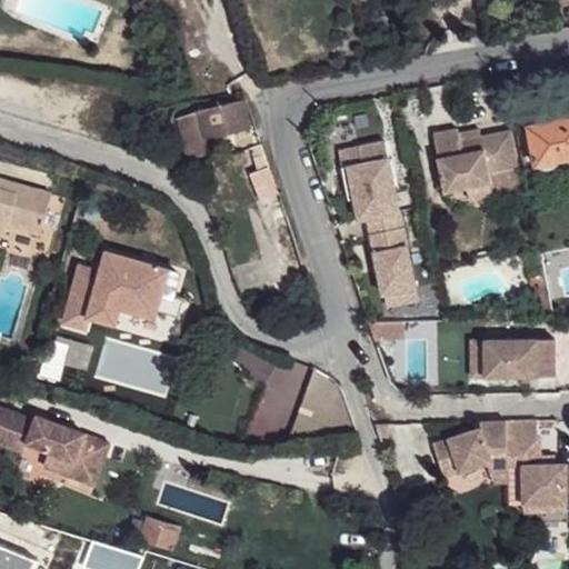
[(243,99),(198,110),(205,139),(209,138),(250,128),(243,99)]
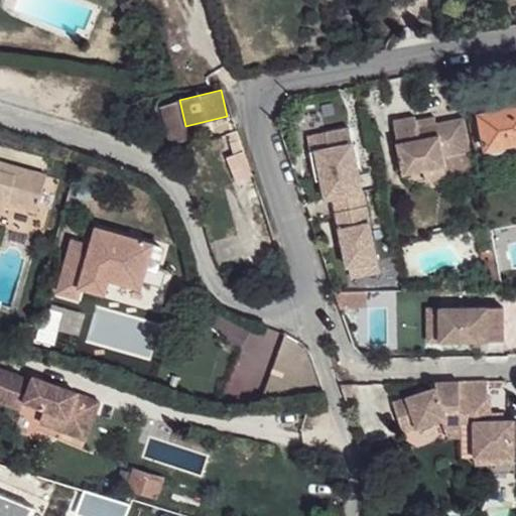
[(162,105),(167,130),(170,129),(185,126),(179,100),(162,105)]
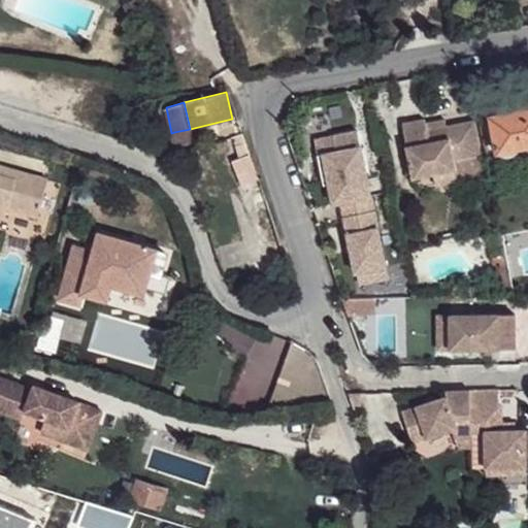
[(527,107),(492,116),(498,152),(527,144),(527,107)]
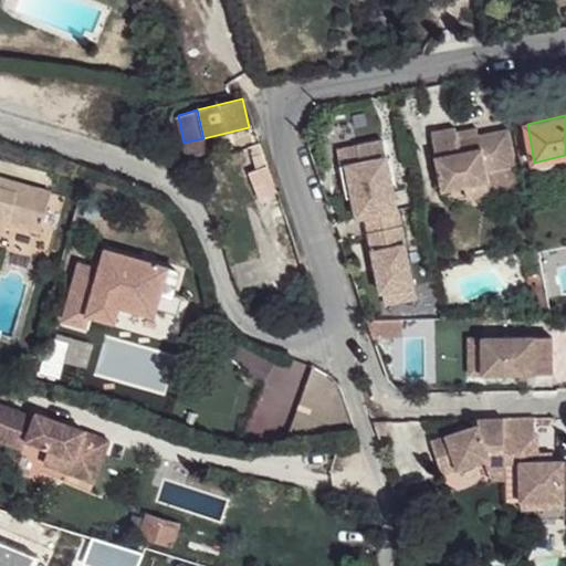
[(477,127),(457,132),(458,139),(479,136),(477,127)]
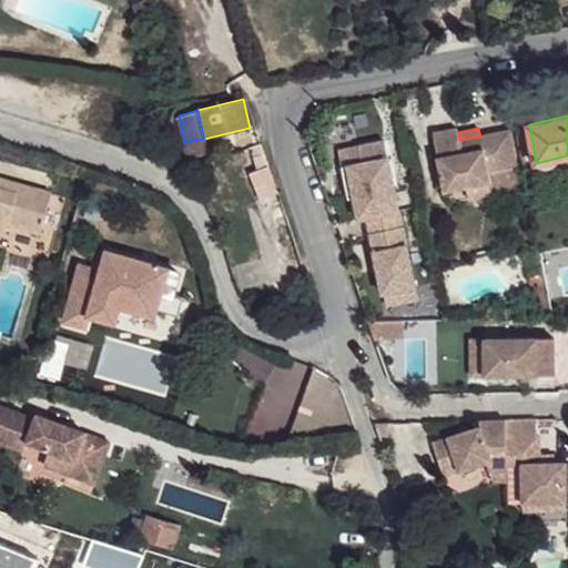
[(490,174),(519,168),(511,131),(480,137),(459,140),(458,132),(457,129),(433,133),(445,193),(466,189),(492,183),(490,174)]
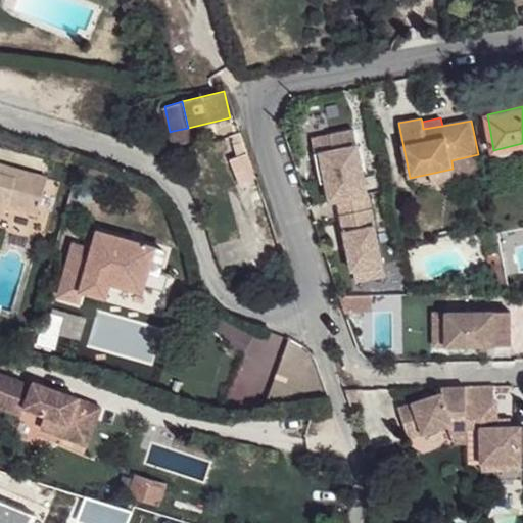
[(188,128),(173,131),(177,145),(194,142),(192,127),(188,128)]
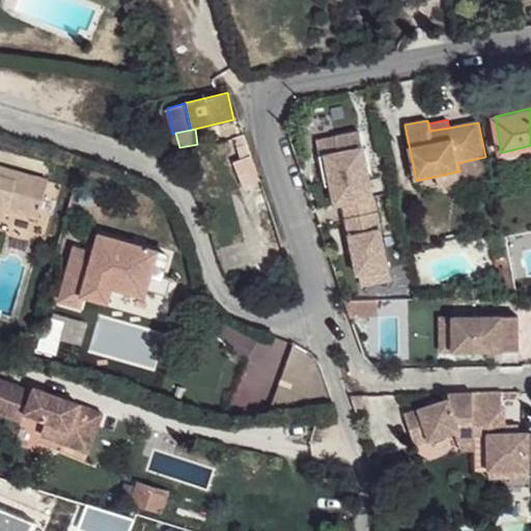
[(386,268),(371,196),(358,132),(330,137),(334,152),(315,156),(322,186),(327,185),(331,204),(342,202),(357,274),(386,268)]
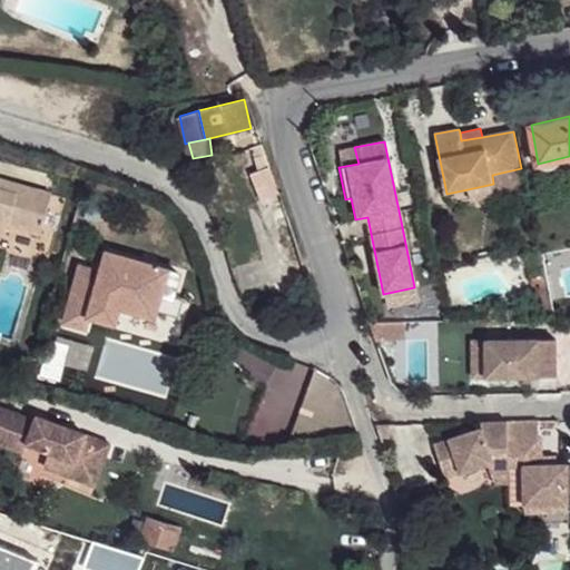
[(263,144),(253,147),(258,170),(271,166),(263,144)]
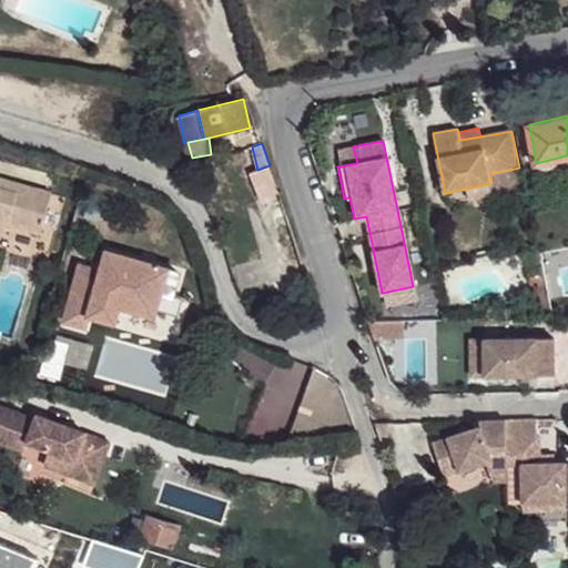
[(357,163),(353,146),(334,151),(337,166),(357,163)]
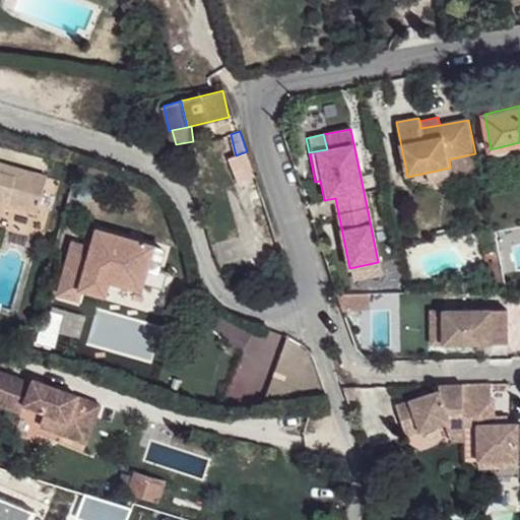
[(256,177),(247,151),(236,155),(229,157),(238,183),(256,177)]
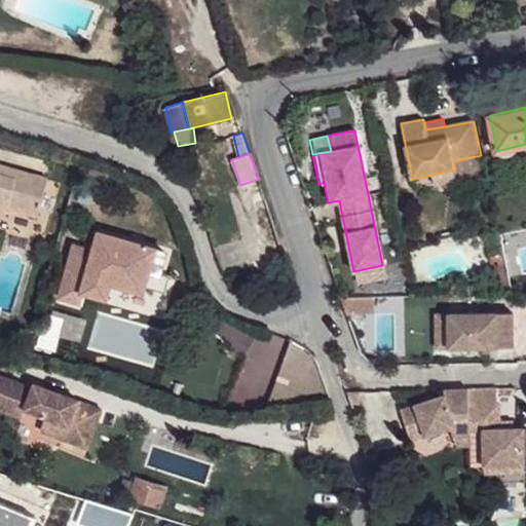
[(455,170),(431,175),(435,186),(485,176),(481,155),(454,161),(455,170)]
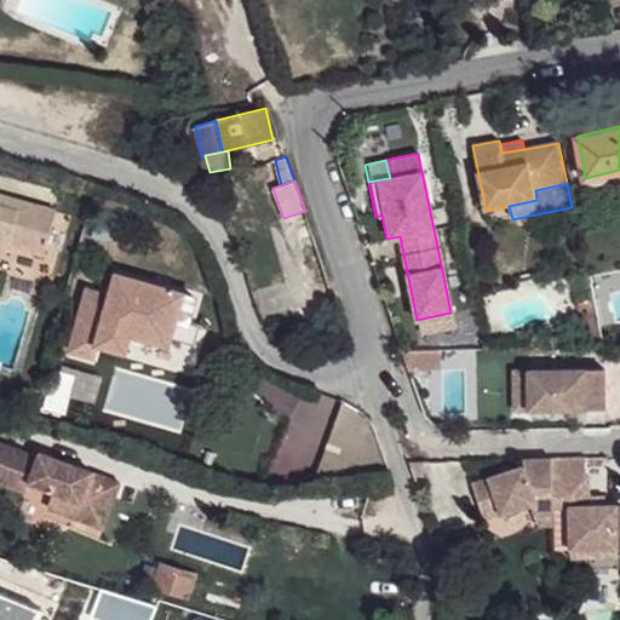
[(0,202),(18,208),(21,200),(1,194),(0,195),(0,202)]
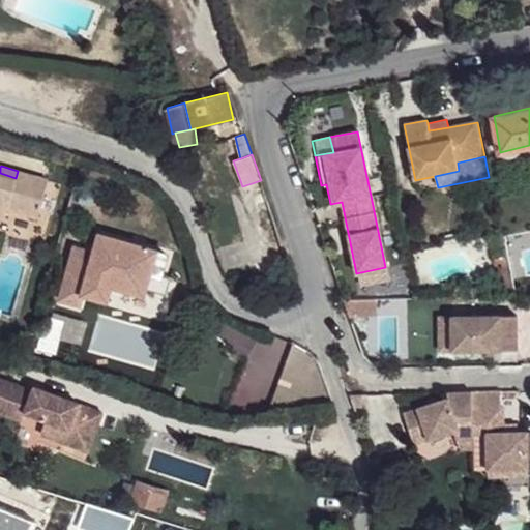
[(0,214),(5,216),(9,209),(38,217),(49,181),(18,171),(16,178),(0,173),(0,214)]
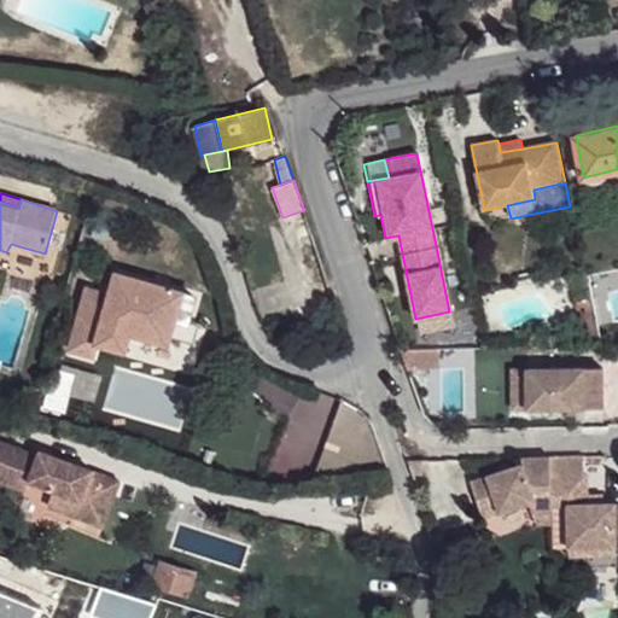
[(83,286),(66,353),(93,359),(97,344),(101,326),(129,333),(168,344),(170,336),(194,342),(199,322),(188,320),(196,293),(114,272),(109,292),(83,286)]
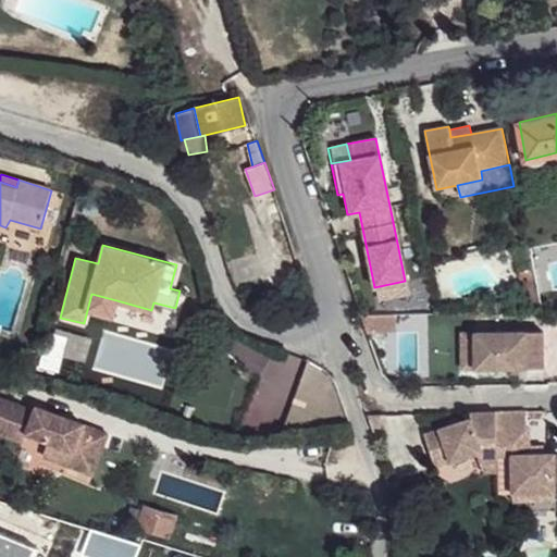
[(528,245),(523,246),(527,265),(518,268),(519,274),(532,272),(534,271),(528,245)]
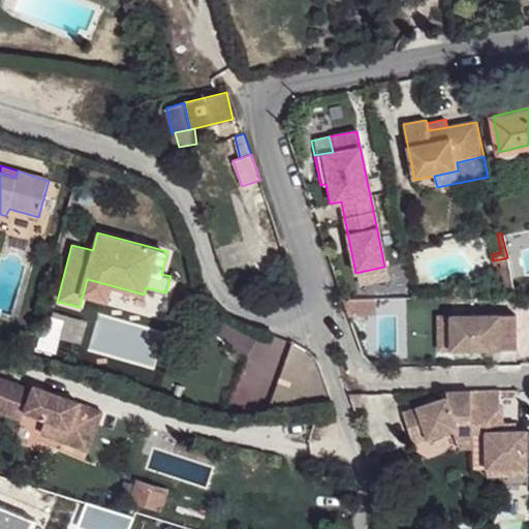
[(505,258),(493,260),(499,286),(511,283),(505,258)]
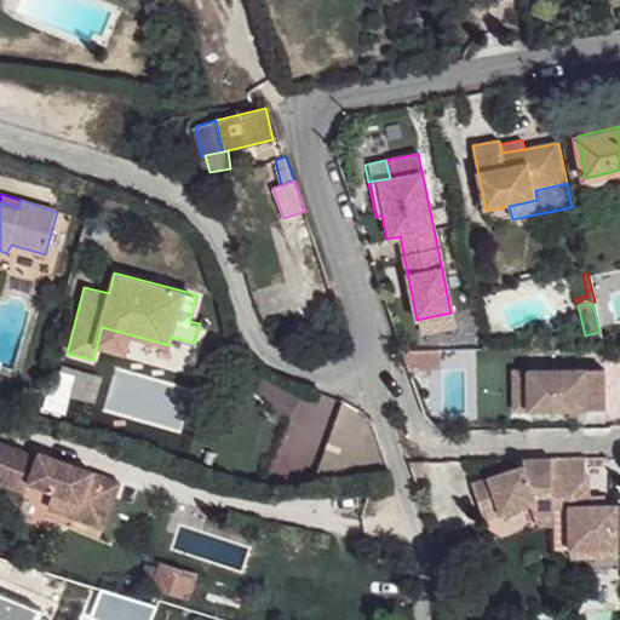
[(453,326),(451,313),(417,320),(419,333),(453,326)]
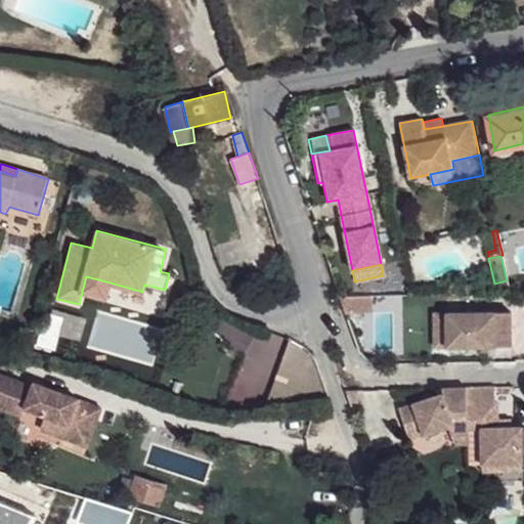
[(86,276),(82,292),(105,298),(110,282),(86,276)]
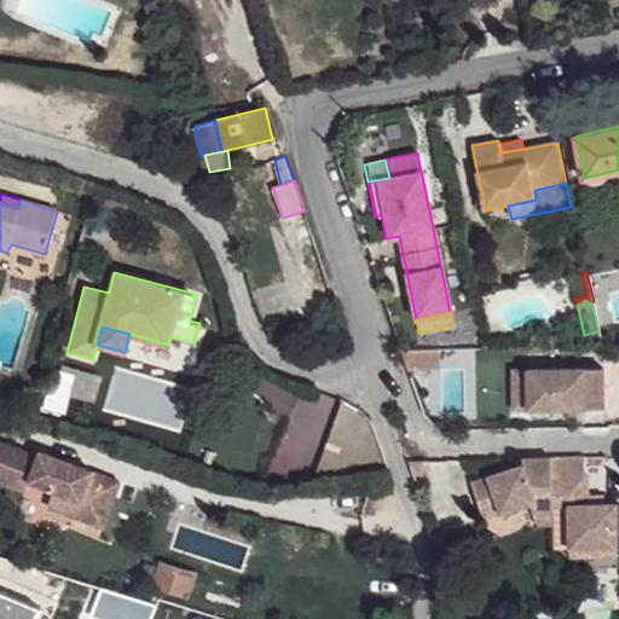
[(533,370),(532,408),(608,405),(607,368),(533,370)]
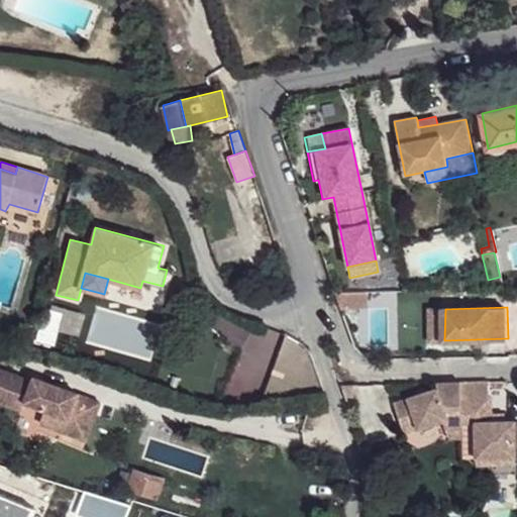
[(444,340),(445,309),(431,309),(432,341),(444,340)]
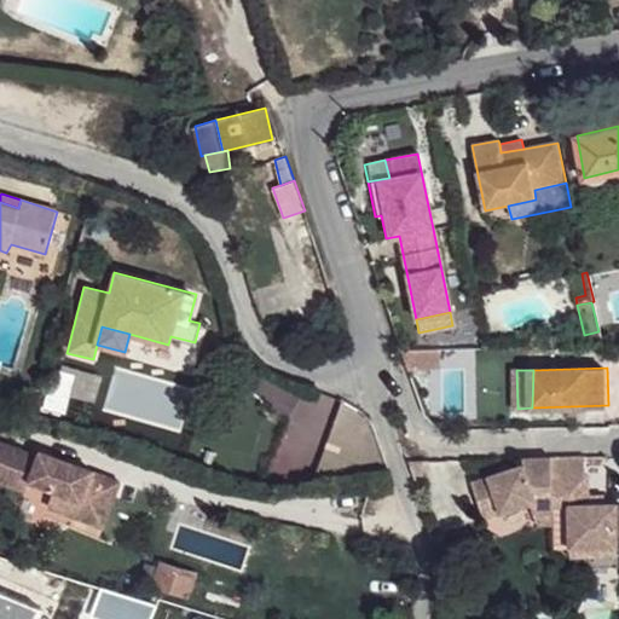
[(0,480),(23,489),(32,451),(0,439),(0,480)]
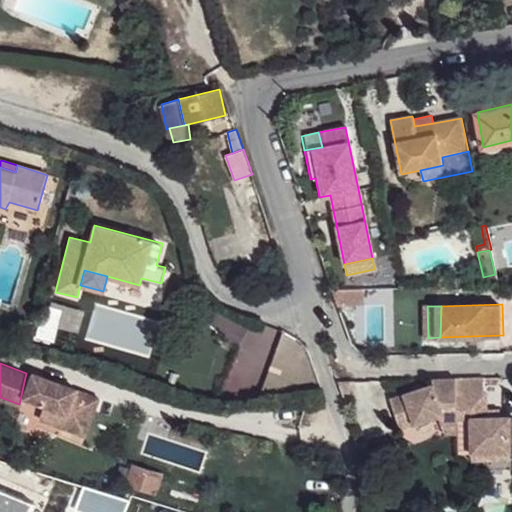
[(35,377),(26,373),(19,404),(24,406),(28,398),(47,406),(70,415),(65,427),(88,436),(102,398),(37,372),(35,377)]
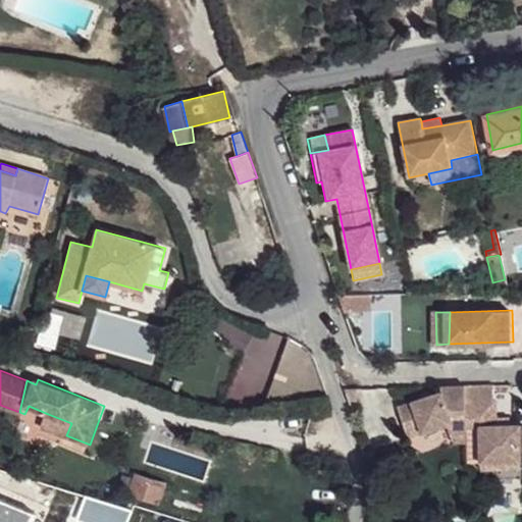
[(406,406),(414,437),(455,425),(459,435),(478,433),(477,424),(475,401),(474,384),(451,386),(451,392),(406,406)]
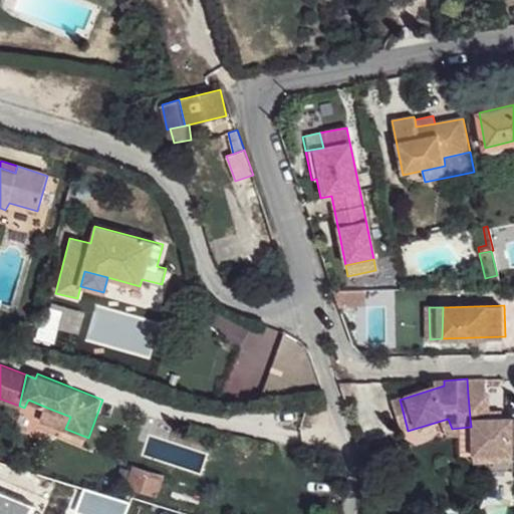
[(496,410),(496,393),(468,395),(470,418),(483,417),(486,454),(513,451),(513,417),(512,417),(496,418),(496,410)]
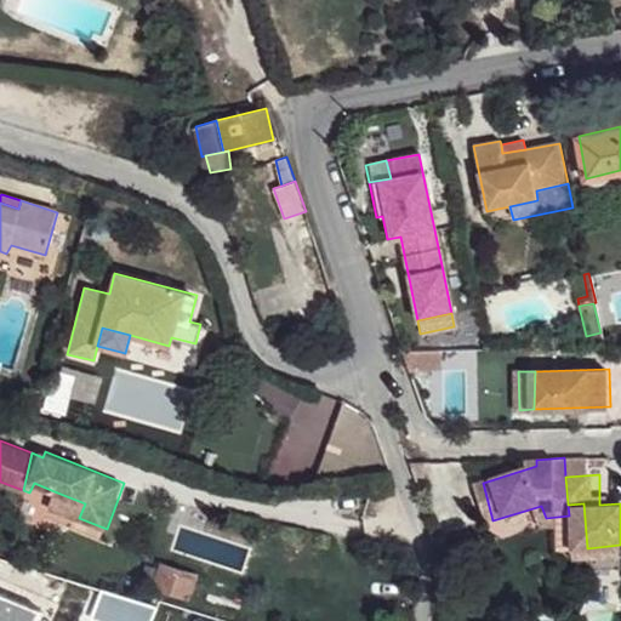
[(85,503),(57,493),(51,508),(79,518),(85,503)]
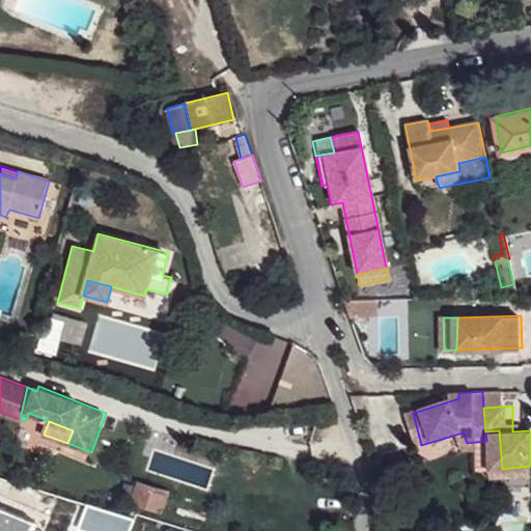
[(512,431),(529,430),(528,421),(512,423),(512,431)]
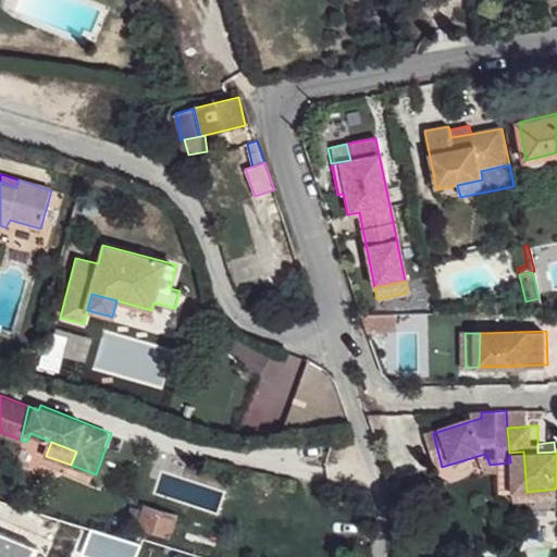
[(510,462),(490,465),(492,473),(510,471),(510,462)]
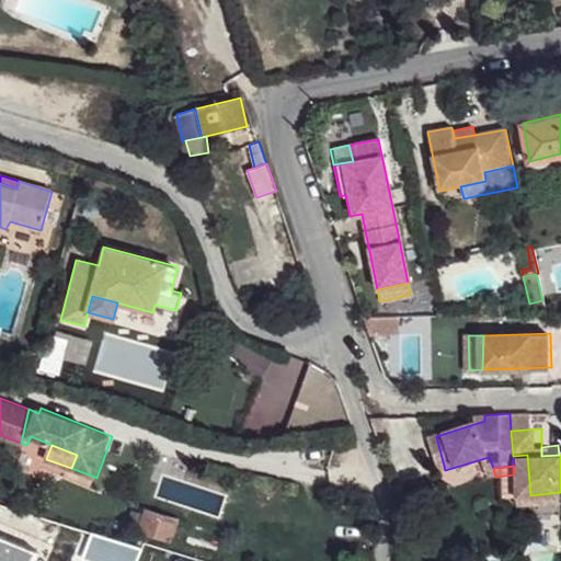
[(560,492),(530,495),(530,502),(560,500),(560,492)]
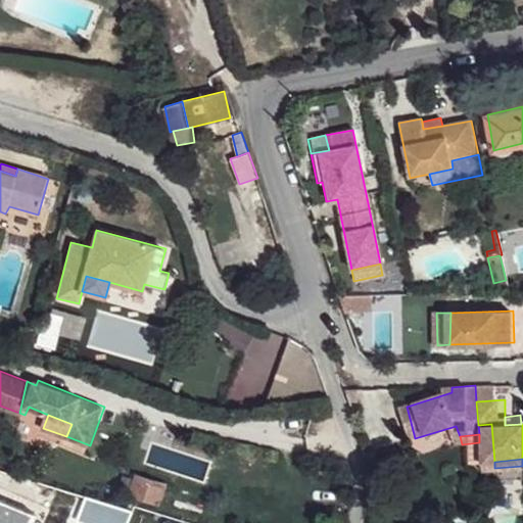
[(159,503),(167,483),(138,472),(132,492),(159,503)]
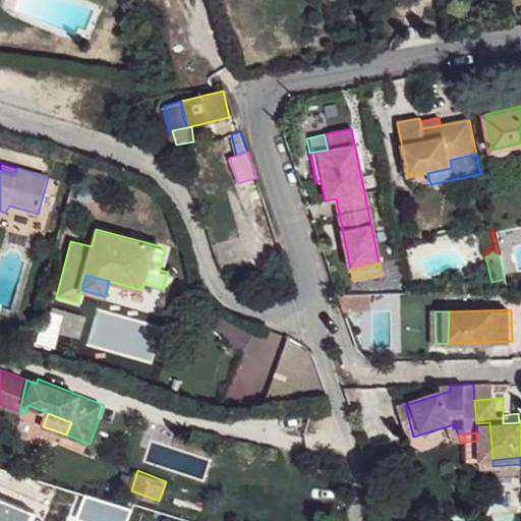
[(85,494),(76,516),(90,520),(125,520),(130,510),(85,494)]
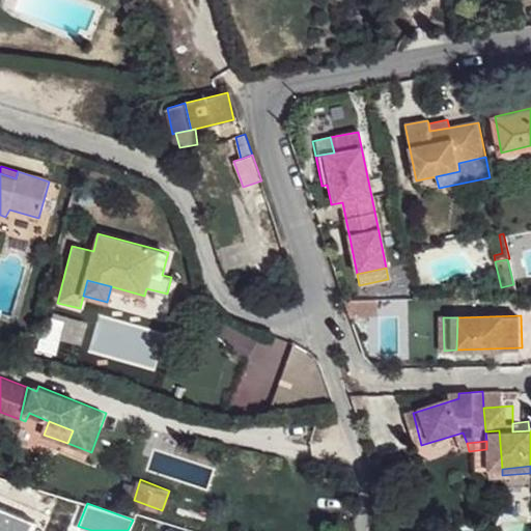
[(0,507),(0,530),(33,530),(37,524),(0,507)]
